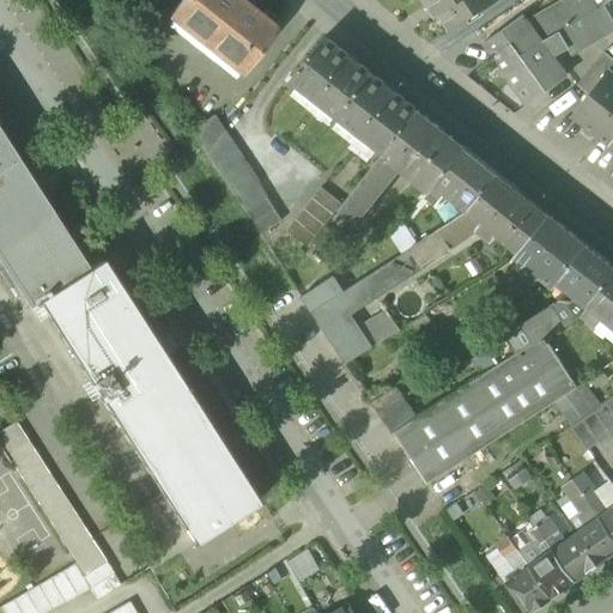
[(240,72),(242,73),(278,29),(241,0),(181,0),(169,16),(173,18),(240,72)]
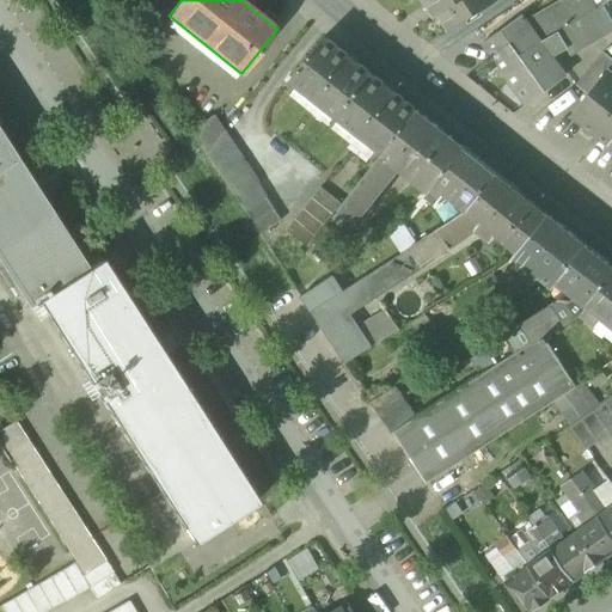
[(424,0),(435,14),(439,12),(458,0),(424,0)]
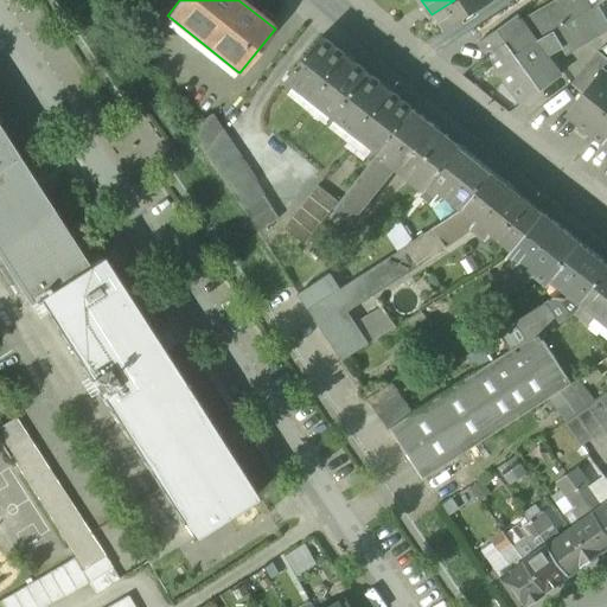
[(454,0),(435,12),(446,30),(484,5),(483,4),(489,0),(454,0)]
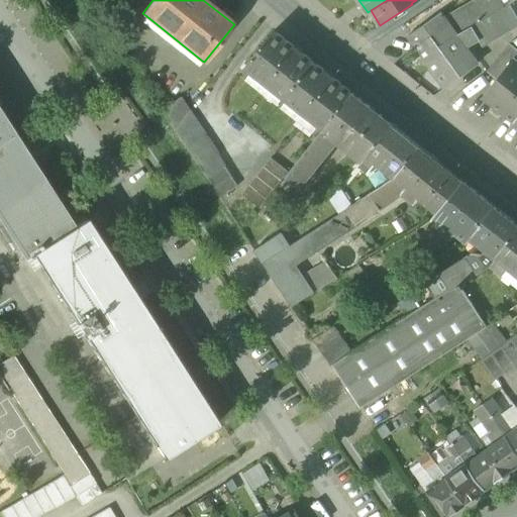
[(409,36),(417,47),(426,41),(429,46),(442,38),(446,43),(456,35),(472,26),(505,8),(509,5),(514,1),(513,0),(474,0),(444,18),(443,18),(445,16),(444,15),(442,16),(441,14),(409,36)]
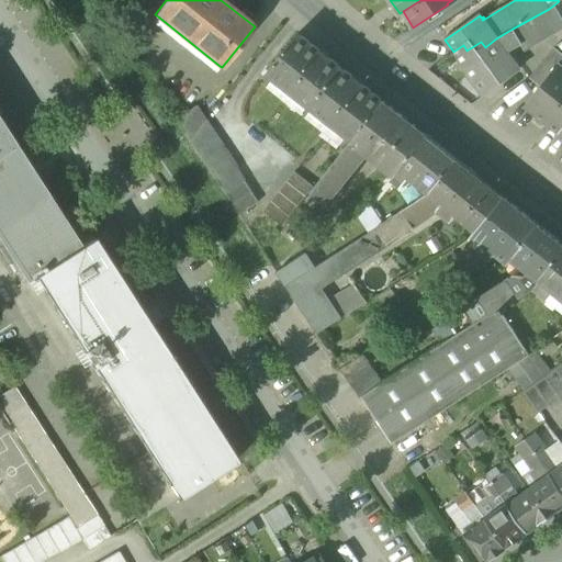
[(549,9),(513,29),(519,41),(525,48),(561,25),(561,19),(553,6),(549,9)]
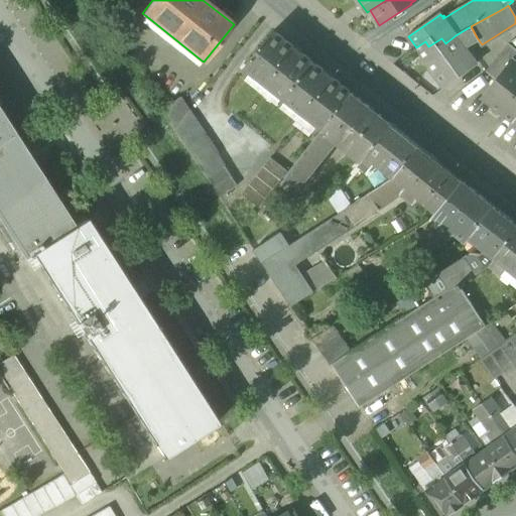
[(197,67),(202,60),(145,15),(140,21),(197,67)]
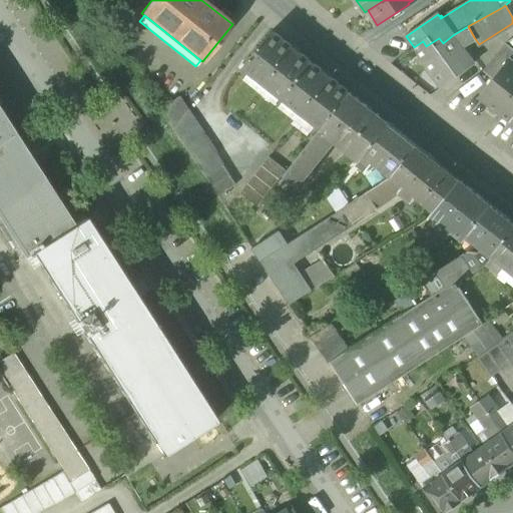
[(462,44),(474,37),(468,26),(453,35),(443,43),(439,38),(426,46),(423,41),(414,47),(443,87),(476,63),(462,44)]
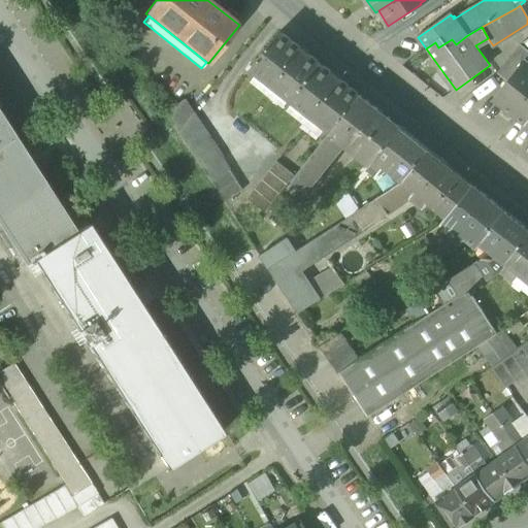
[(327,129),(332,133),(362,96),(281,31),(251,69),(257,73),(291,100),(293,102),(327,129)]
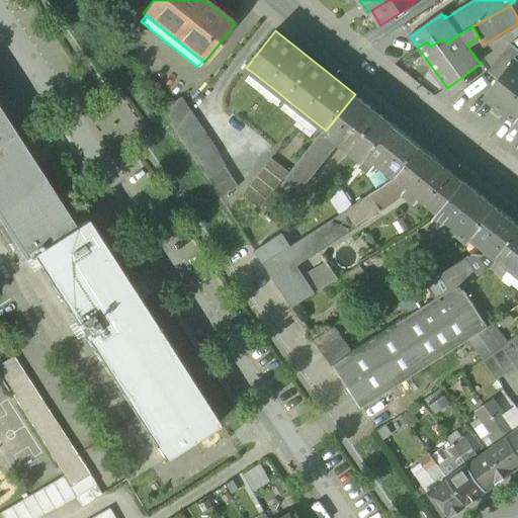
[(489,72),(498,80),(516,58),(517,59),(517,57),(517,49),(512,44),(489,72)]
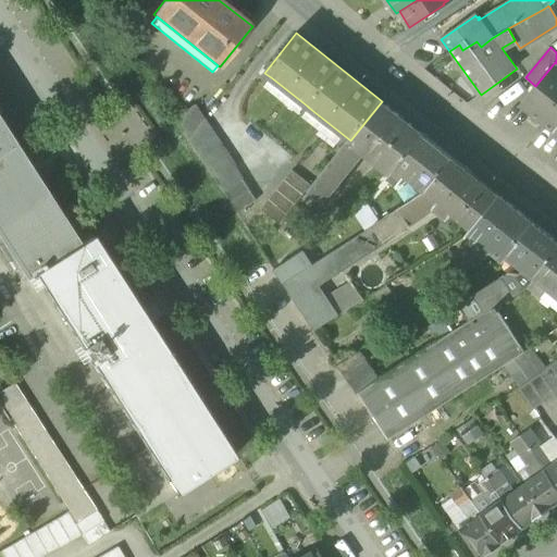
[(521,104),(555,132),(556,128),(556,63),(555,62),(535,86),(521,104)]
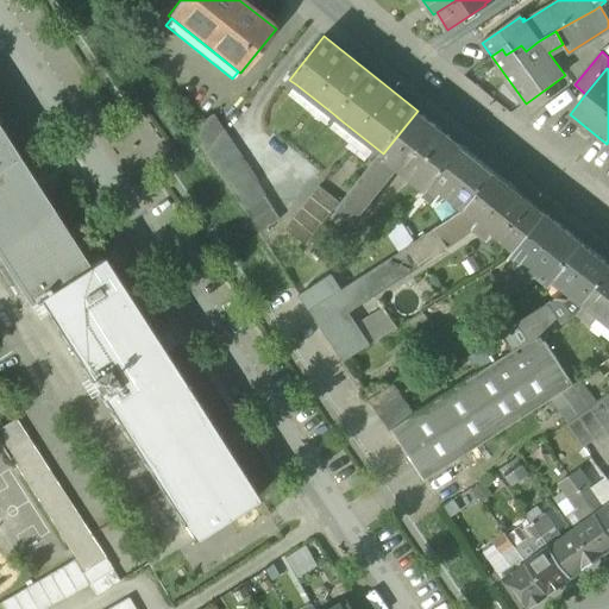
[(328,124),(336,115),(296,85),(290,93),(328,124)]
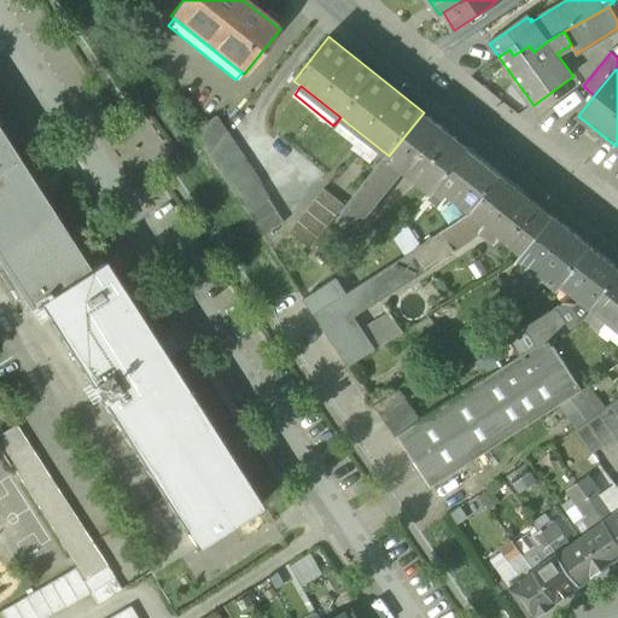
[(470,149),(424,112),(389,156),(344,210),(360,222),(403,168),(433,192),(470,149)]
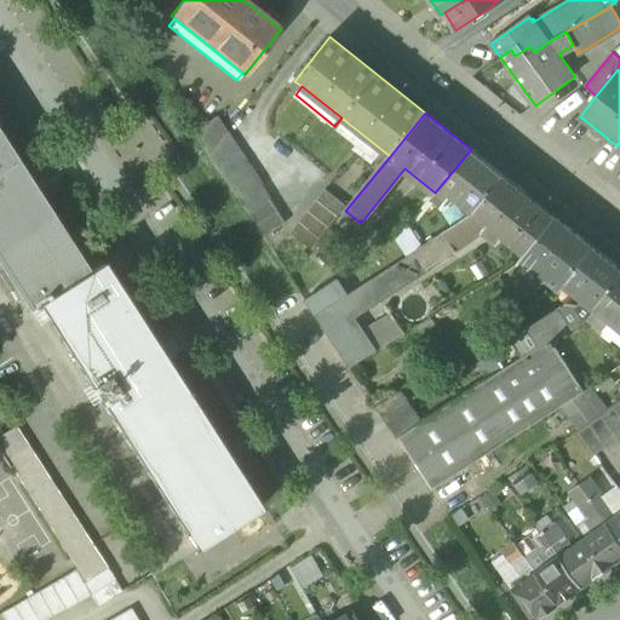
[(193,133),(207,155),(225,132),(214,118),(193,133)]
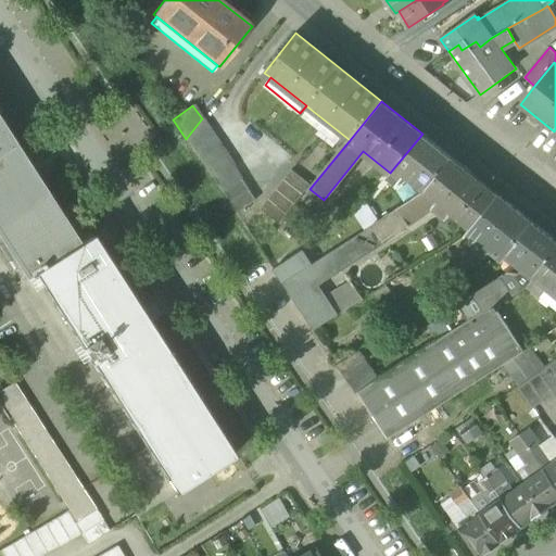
[(344,136),(308,108),(303,115),(339,142),(344,136)]
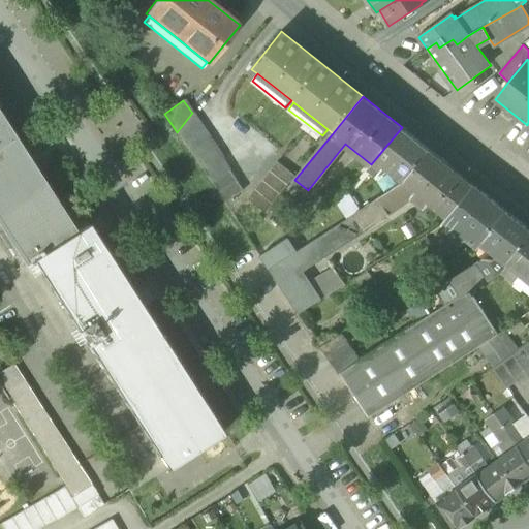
[(0,226),(25,265),(32,259),(75,231),(14,135),(5,121),(0,113),(0,226)]
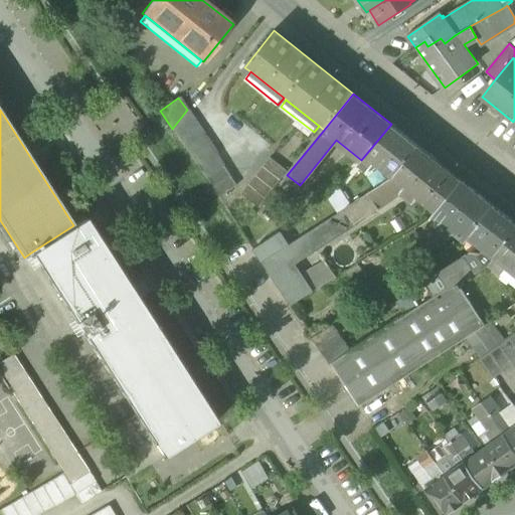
[(172,129),(205,179),(225,166),(187,110),(172,129)]
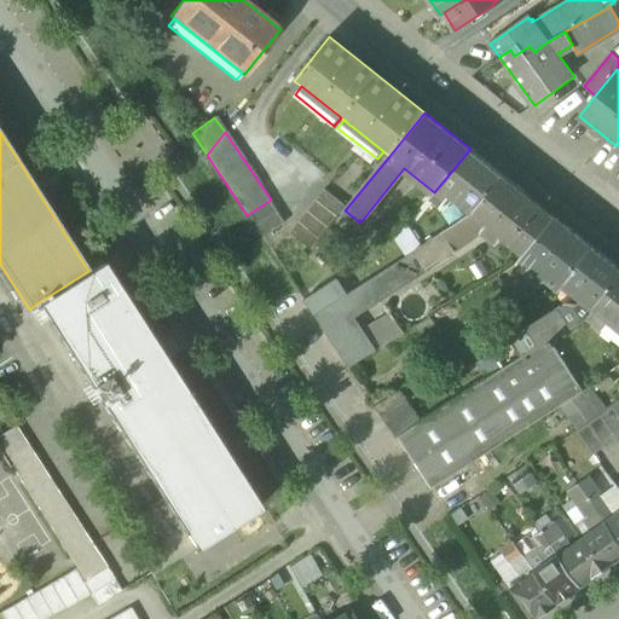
[(6,142),(17,158),(24,154),(13,137),(6,142)]
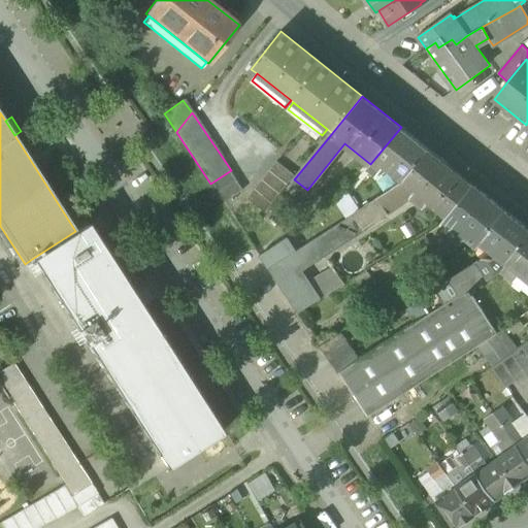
[(430,150),(401,127),(370,164),(368,167),(377,175),(384,166),(404,183),(429,150),(430,150)]
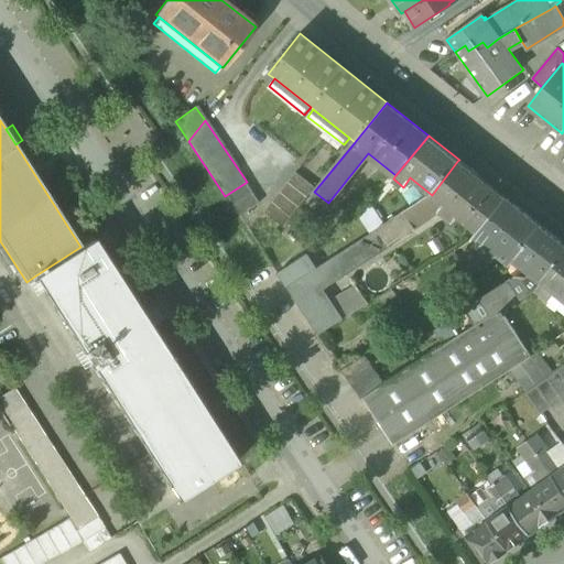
[(458,216),(478,232),(506,197),(459,160),(458,160),(432,195),(444,205),(440,212),(441,213),(453,223),(458,216)]
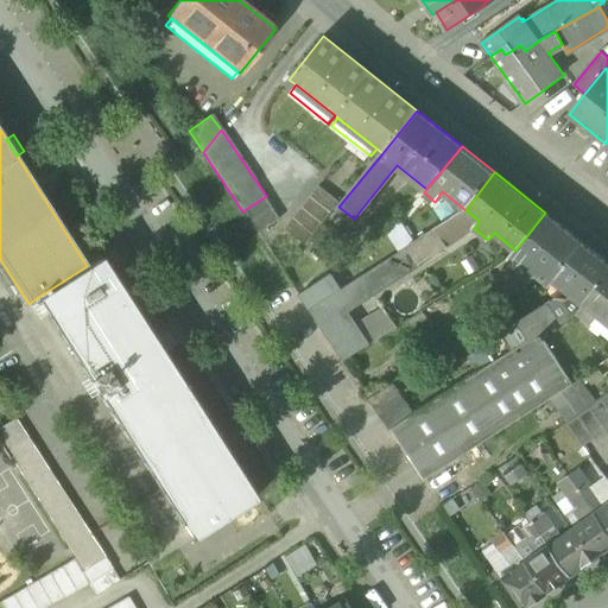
[(286,229),(306,246),(341,203),(321,187),(286,229)]
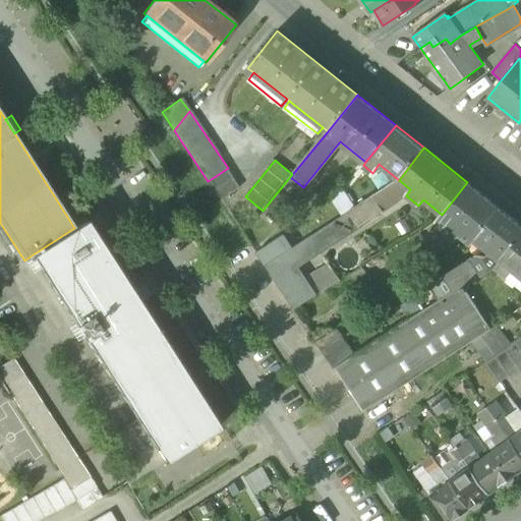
[(210,180),(223,200),(241,187),(228,168),(210,180)]
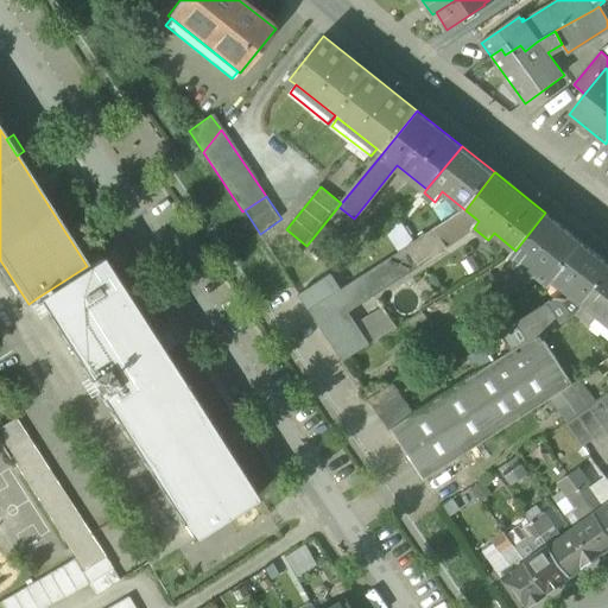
[(479,221),(466,210),(416,242),(407,247),(418,265),(420,264),(445,247),(447,248),(475,229),(474,228),(479,221)]
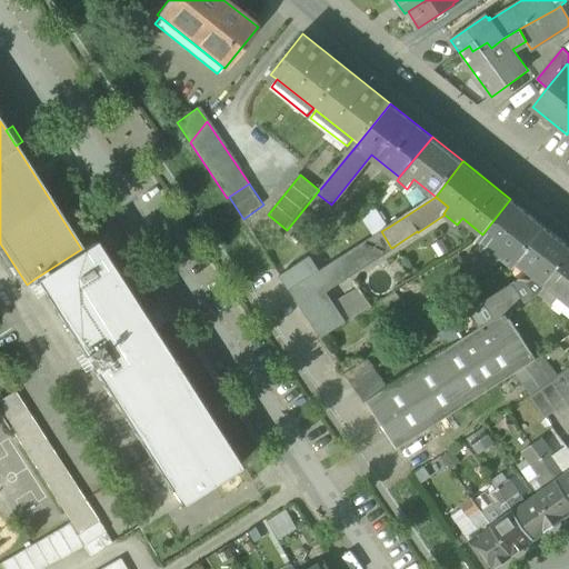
[(545,227),(510,199),(482,235),(479,238),(488,246),(483,250),(498,261),(502,256),(515,267),(518,262),(545,227)]
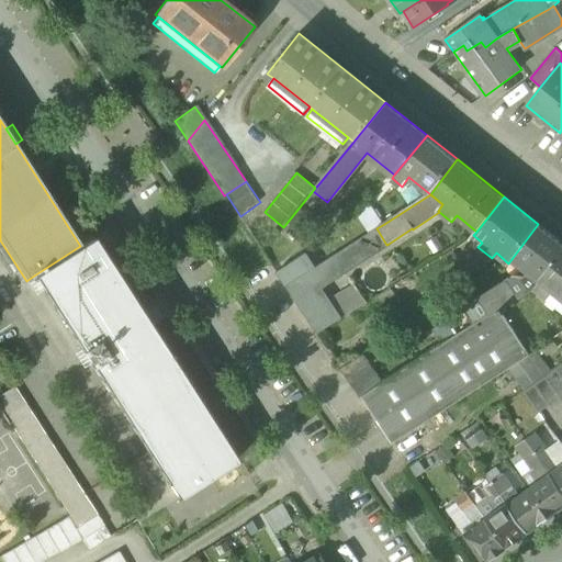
[(371,204),(360,217),(370,233),(377,228),(384,224),(371,204)]
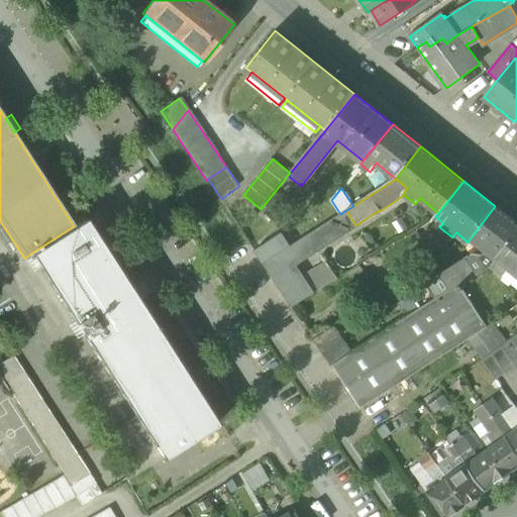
[(440,274),(451,290),(459,285),(491,265),(501,252),(516,230),(516,223),(495,206),(471,238),(480,245),(487,250),(483,254),(473,253),(440,274)]
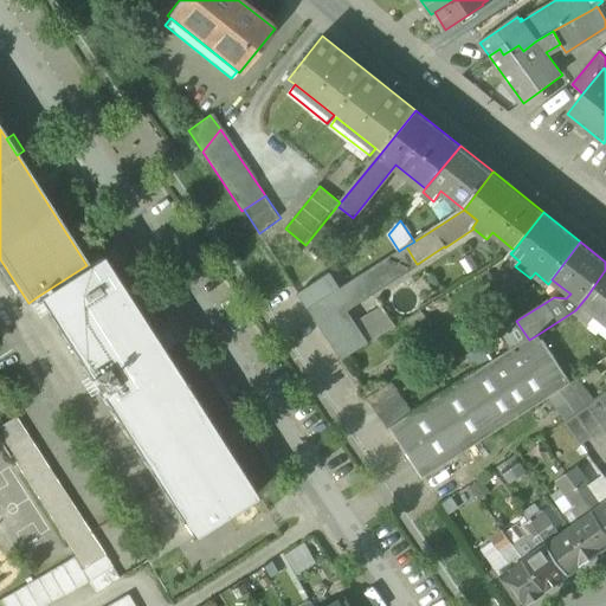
[(335,291),(348,311),(420,265),(419,263),(417,264),(406,246),(399,251),(340,289),(335,291)]
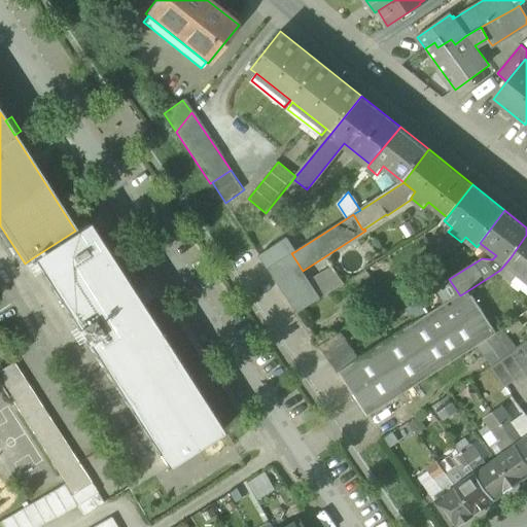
[(88,222),(75,231),(32,258),(167,467),(222,432),(88,222)]
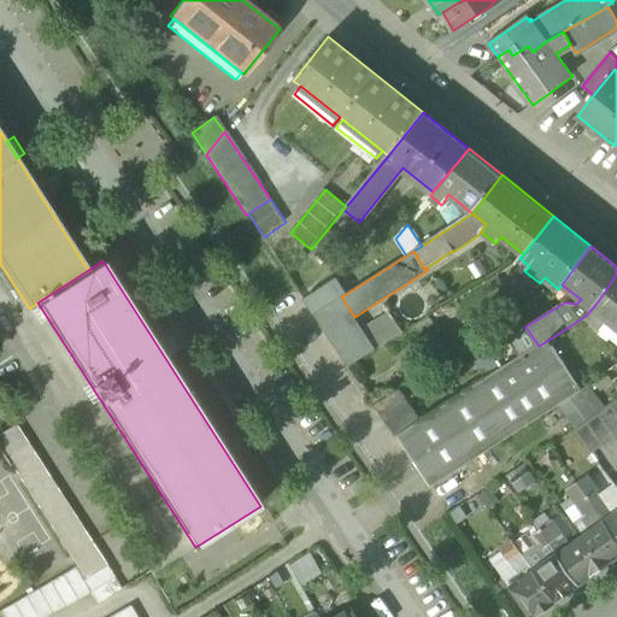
[(599,327),(616,304),(616,275),(598,301),(586,316),(599,327)]
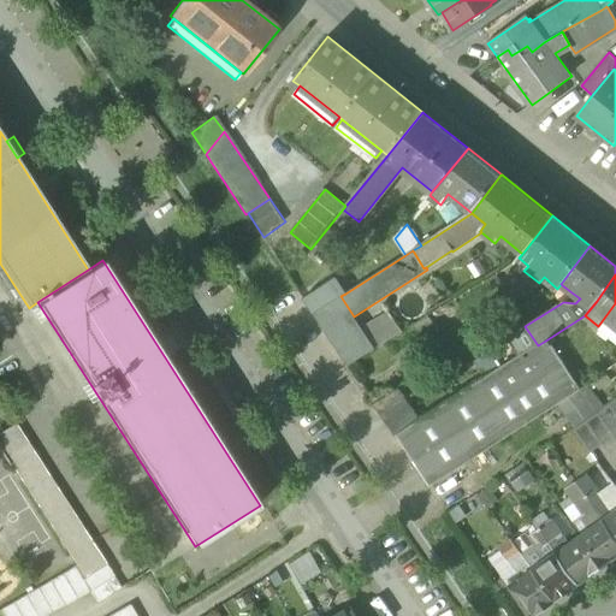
[(303,298),(314,314),(341,296),(345,294),(336,278),(303,298)]
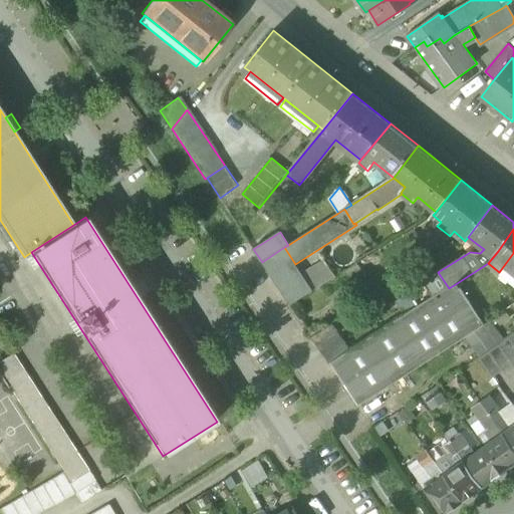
[(284,247),(262,262),(291,305),(313,292),(301,274),(295,264),(284,247)]
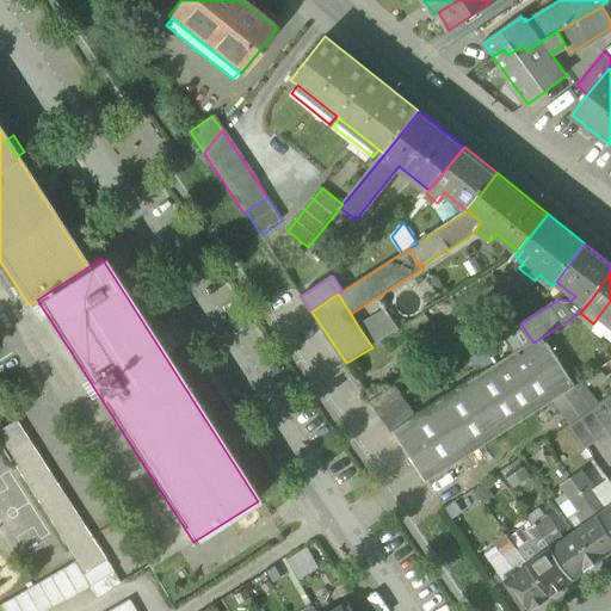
[(610,325),(610,301),(593,323),(596,325),(602,318),(610,325)]
